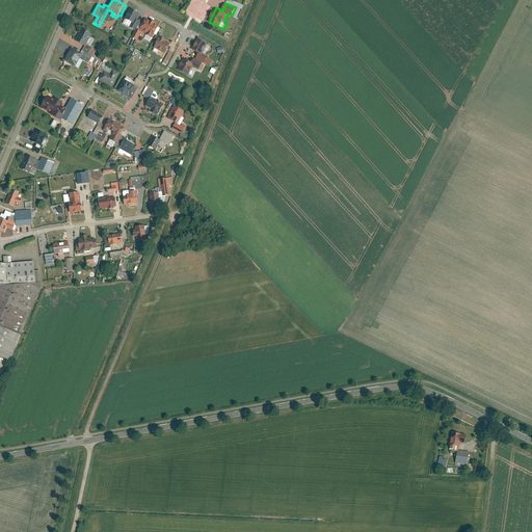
[(132,8),(124,23),(136,30),(142,21),(138,19),(141,14),(132,8)]
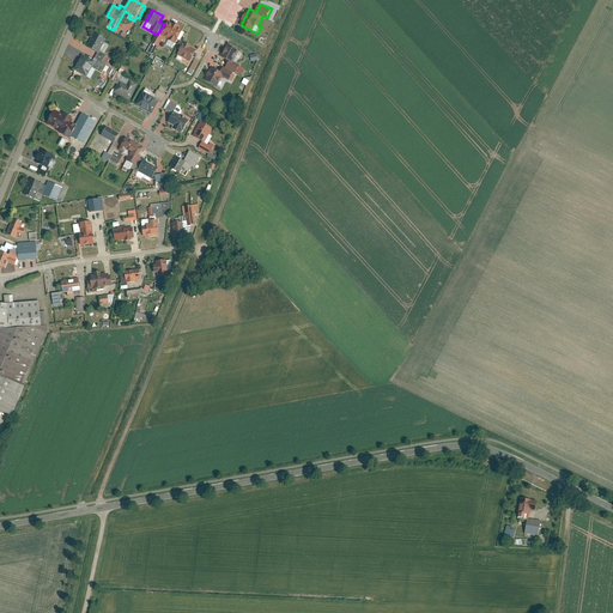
[(163,26),(149,52),(153,54),(158,46),(159,47),(165,37),(170,40),(167,44),(174,48),(176,43),(177,44),(186,30),(171,22),(168,29),(163,26)]
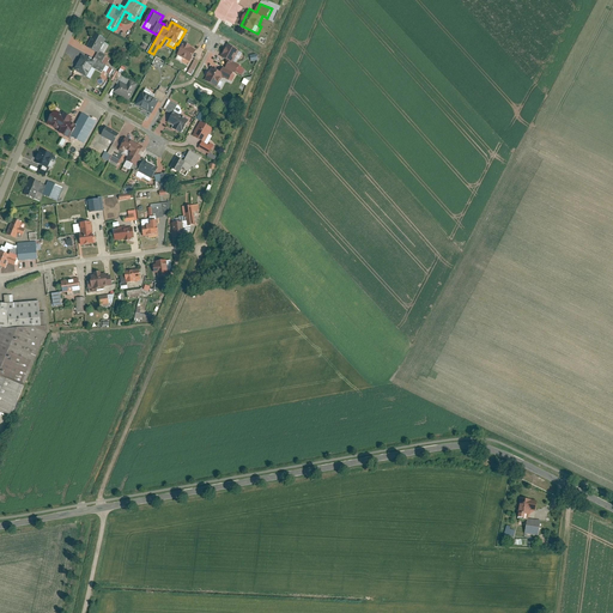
[(105,41),(93,34),(86,48),(98,54),(105,41)]
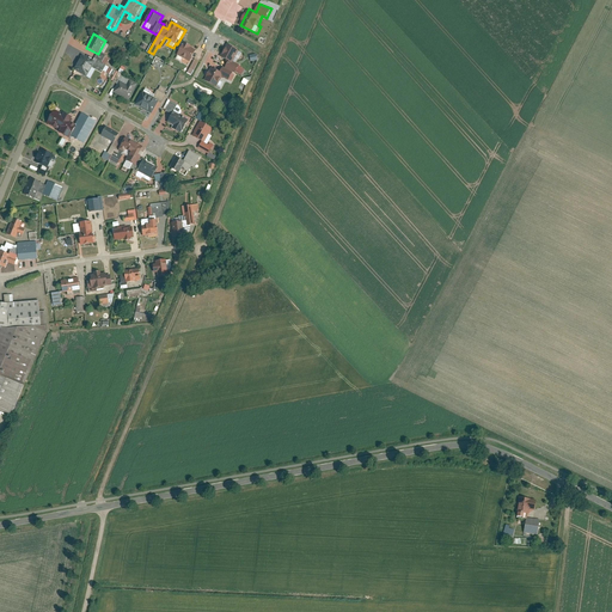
[(187,42),(179,54),(193,61),(199,50),(193,47),(194,46),(187,42)]
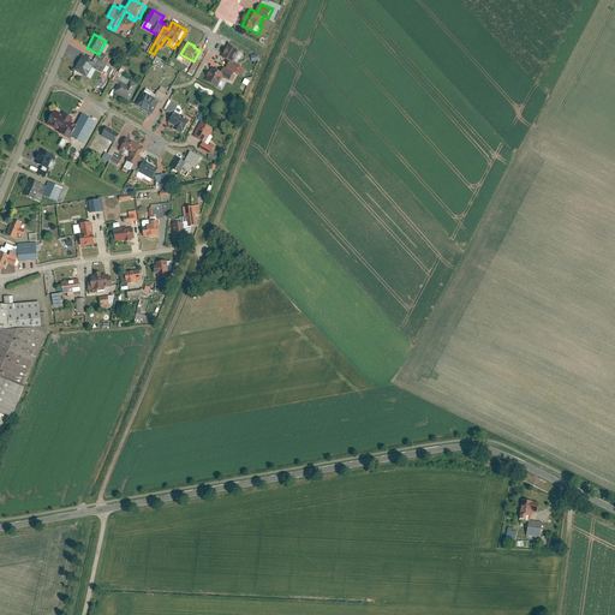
[(231,61),(227,67),(238,73),(238,72),(244,75),(246,69),(238,64),(244,52),(231,45),(224,58),(231,61)]
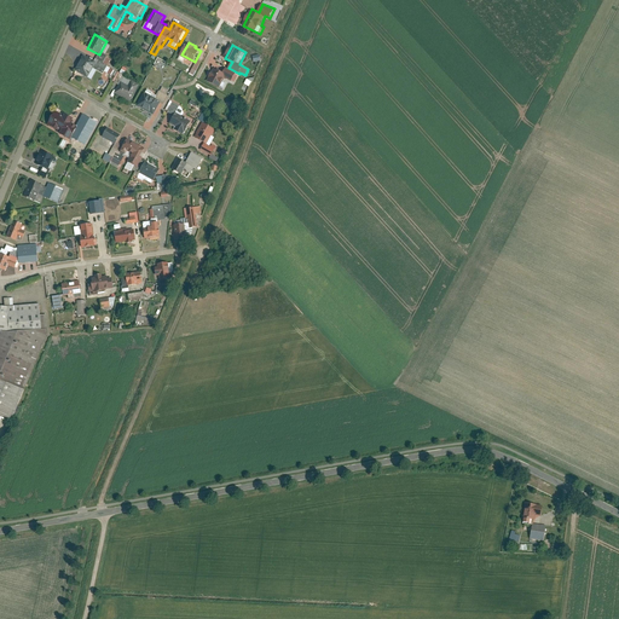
[(96,63),(84,56),(75,71),(87,79),(96,63)]
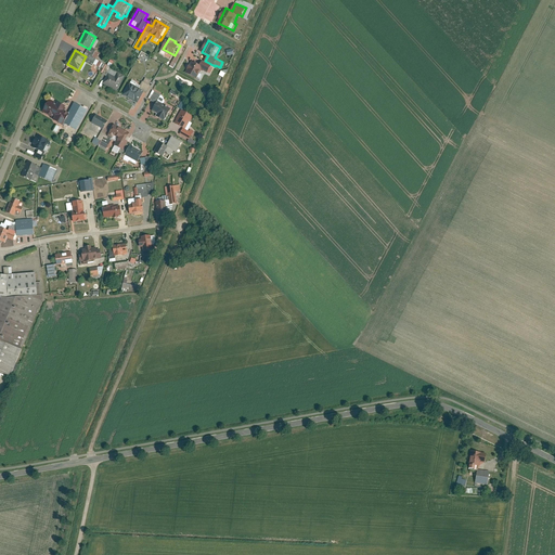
[(170,66),(175,68),(182,55),(178,53),(170,66)]
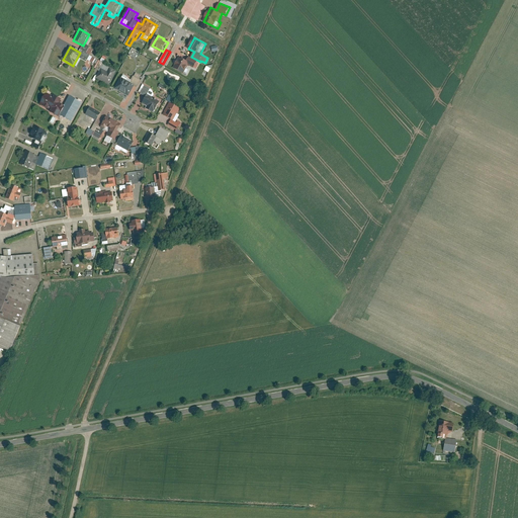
[(99,59),(95,69),(100,71),(97,78),(111,85),(118,72),(104,64),(107,58),(103,56),(101,60),(99,59)]
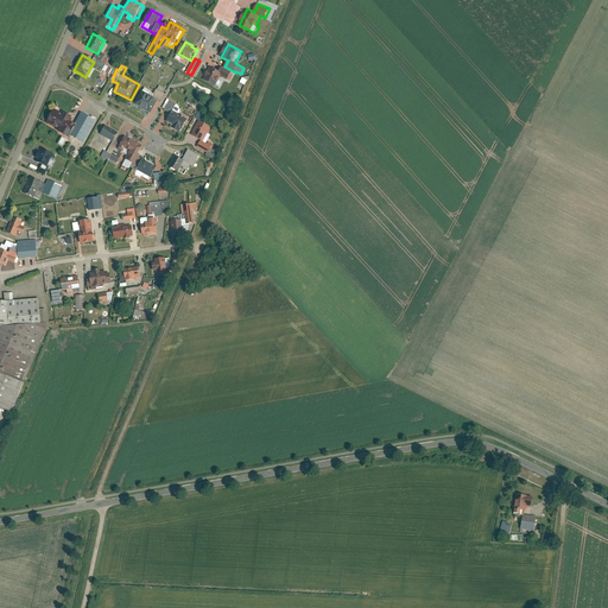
[(211,65),(204,80),(217,87),(222,78),(230,83),(235,74),(223,68),(221,71),(211,65)]
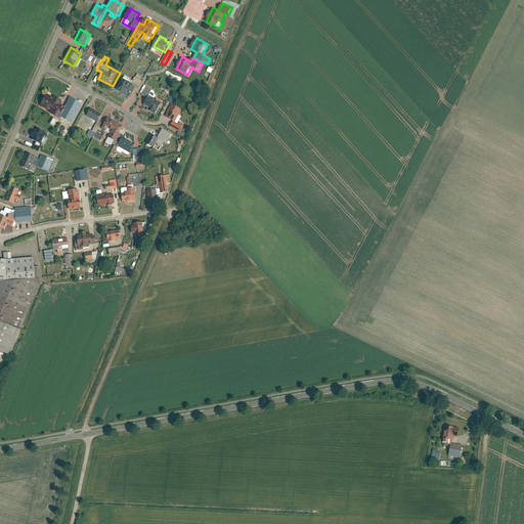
[(125,75),(118,89),(132,97),(138,87),(139,88),(143,81),(142,80),(143,76),(139,74),(137,77),(136,77),(134,81),(130,79),(131,78),(125,75)]
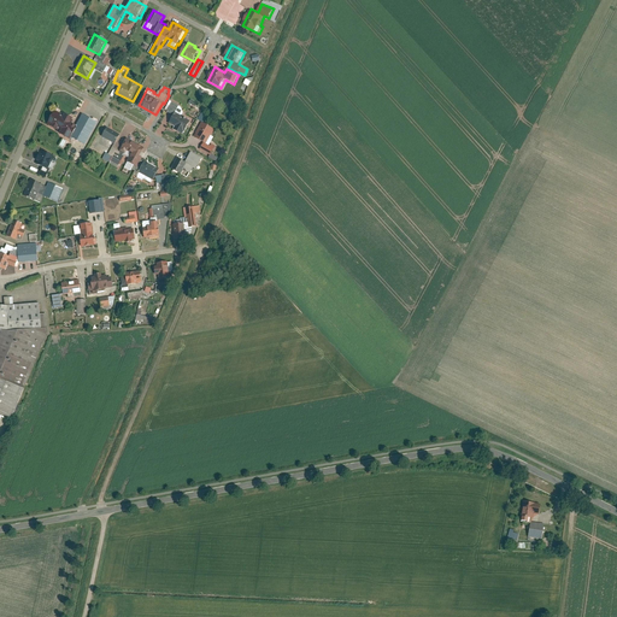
[(171,100),(165,109),(176,115),(171,123),(176,127),(175,129),(184,134),(186,131),(187,131),(193,121),(183,116),(187,109),(171,100)]
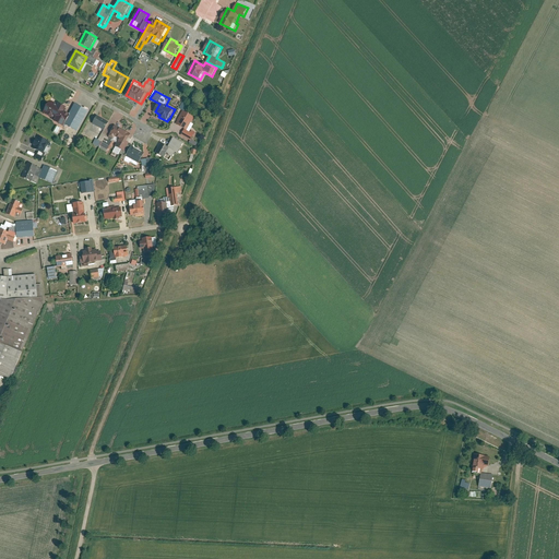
[(67,127),(67,126),(80,132),(91,111),(78,104),(72,114),(68,111),(69,108),(61,103),(60,106),(50,100),(44,113),(57,119),(57,121),(67,127)]
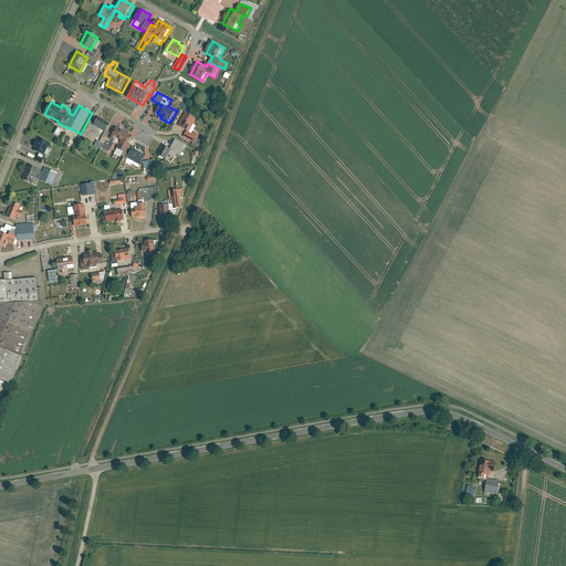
[(198,118),(186,112),(179,125),(188,130),(185,137),(194,142),(192,145),(199,148),(201,145),(196,142),(199,134),(195,132),(194,134),(190,132),(192,129),(195,130),(197,126),(195,125),(198,118)]
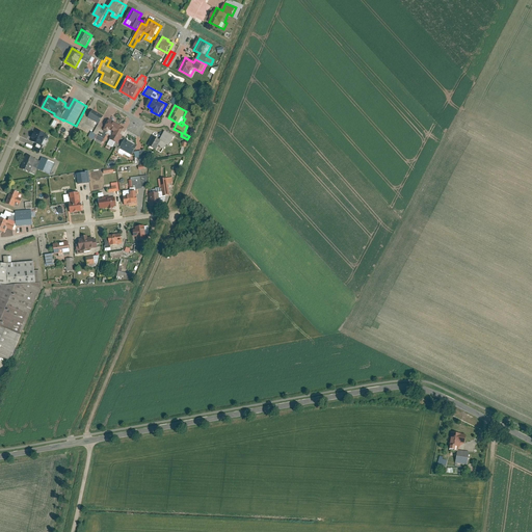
[(92,109),(87,117),(99,125),(103,116),(92,109)]
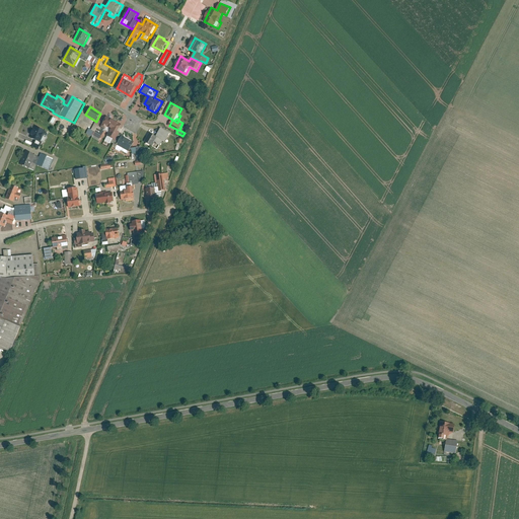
[(99,126),(93,137),(100,141),(105,131),(109,133),(103,143),(107,145),(108,143),(110,144),(112,142),(115,144),(125,126),(108,117),(102,128),(99,126)]
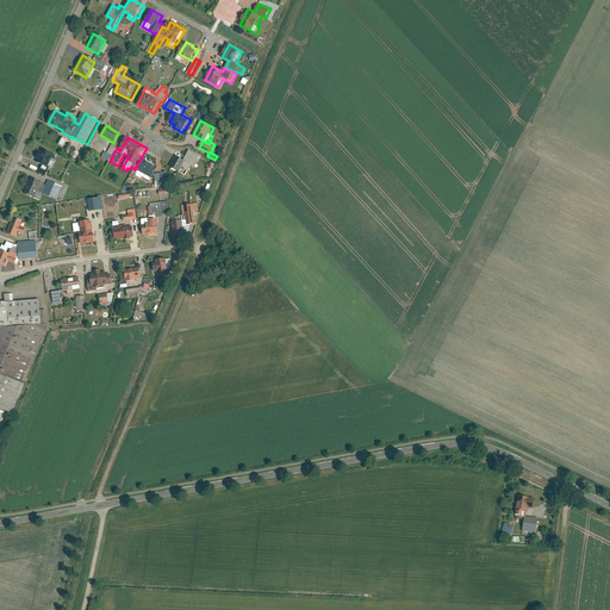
[(105,155),(103,159),(107,161),(109,157),(110,159),(117,147),(113,144),(109,153),(106,150),(104,155),(105,155)]
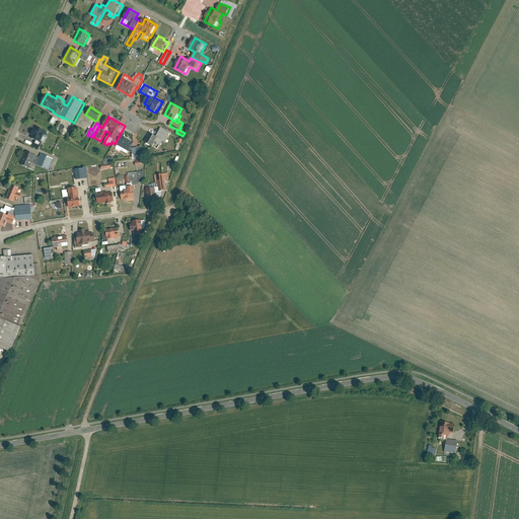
[(36,139),(33,147),(41,150),(44,142),(43,142),(47,131),(36,127),(31,137),(36,139)]
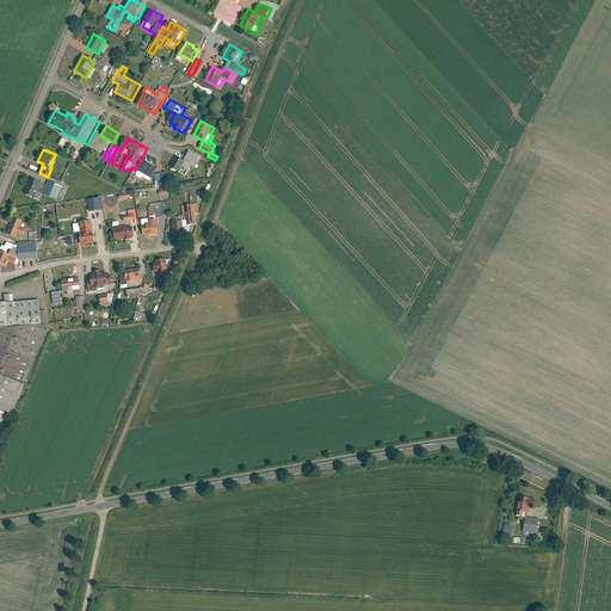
[(178,156),(172,167),(187,176),(189,171),(190,172),(193,167),(196,168),(202,155),(191,149),(185,160),(178,156)]
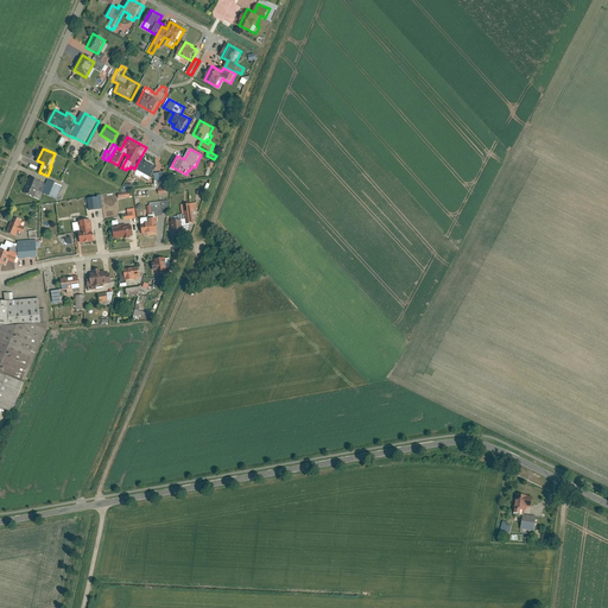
[(143,156),(133,171),(137,173),(135,175),(141,178),(143,176),(151,181),(159,166),(146,158),(143,156)]
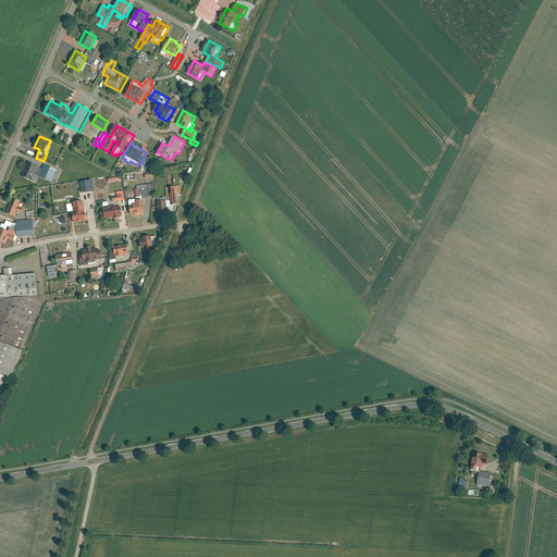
[(140,169),(140,171),(156,169),(155,157),(143,159),(144,164),(143,164),(143,169),(140,169)]
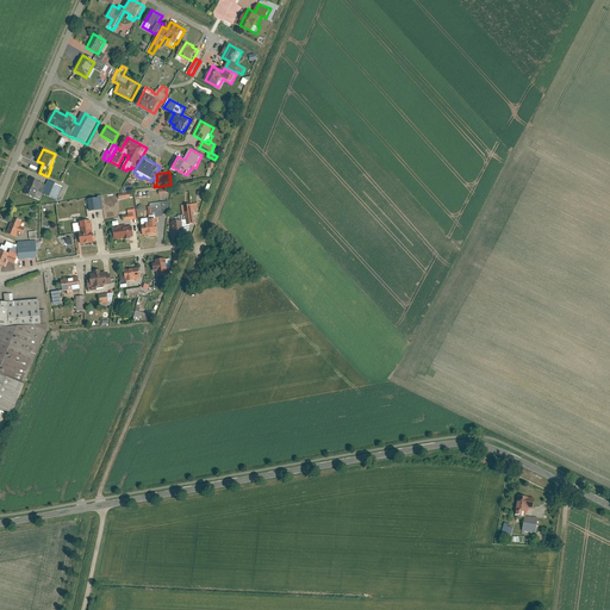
[(32,178),(25,194),(42,201),(45,194),(58,200),(64,187),(50,180),(48,185),(32,178)]
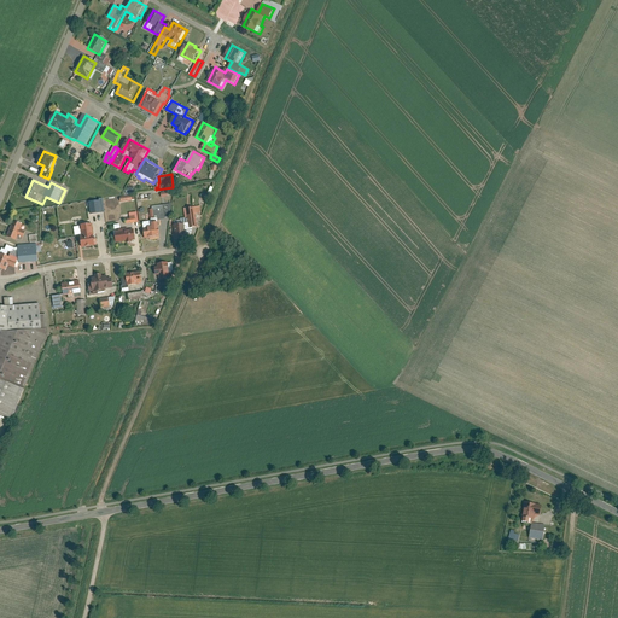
[(101,200),(88,203),(89,207),(92,207),(93,215),(108,213),(105,198),(101,198),(101,200)]
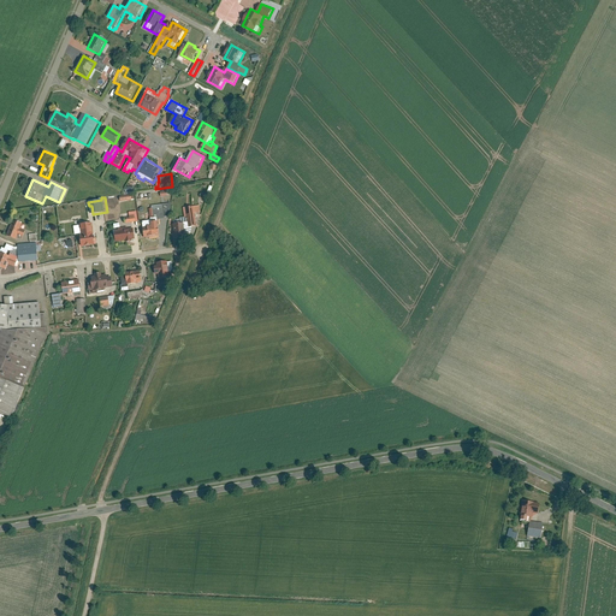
[(152,220),(143,221),(146,237),(149,237),(150,240),(159,238),(159,236),(163,236),(160,221),(159,221),(159,219),(166,218),(166,217),(171,217),(173,202),(152,206),(153,208),(150,208),(152,220)]
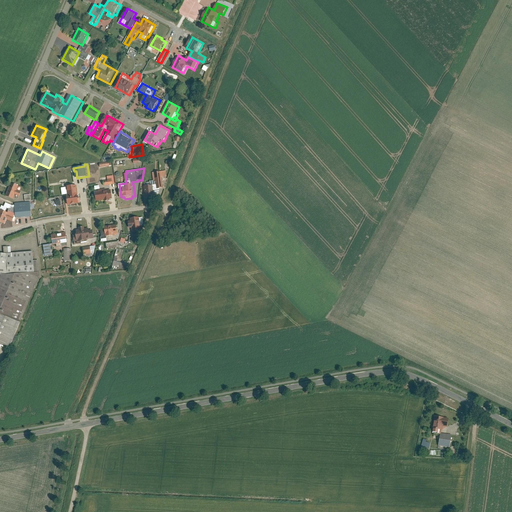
[(151,186),(145,186),(147,201),(158,199),(156,189),(165,188),(163,177),(168,176),(168,170),(154,172),(155,180),(150,181),(151,186)]
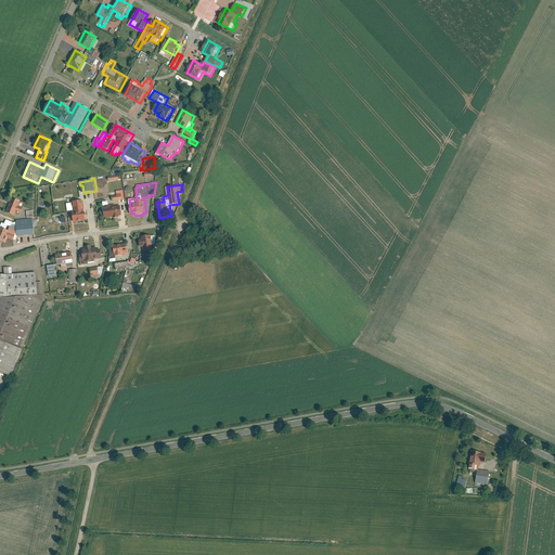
[(113,196),(114,201),(126,199),(125,190),(117,191),(118,195),(113,196)]
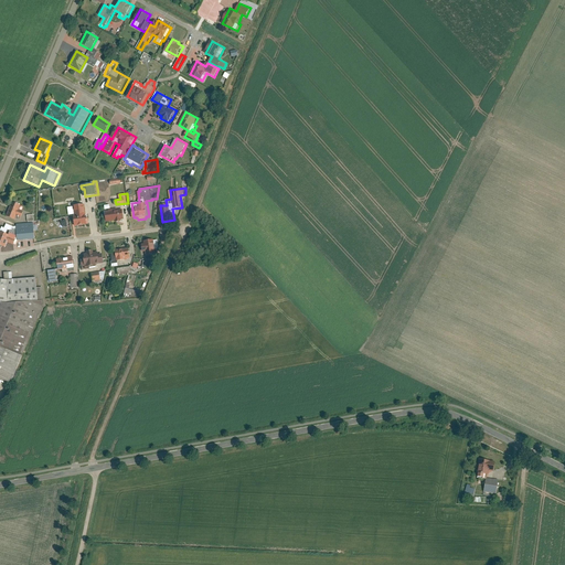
[(74,206),(76,226),(89,224),(86,204),(84,205),(83,201),(74,202),(75,205),(74,206)]
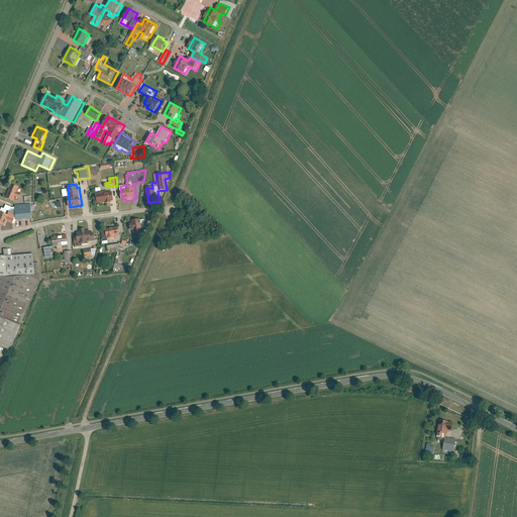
[(12,185),(7,198),(15,202),(16,198),(20,199),(22,194),(18,192),(20,188),(12,185)]
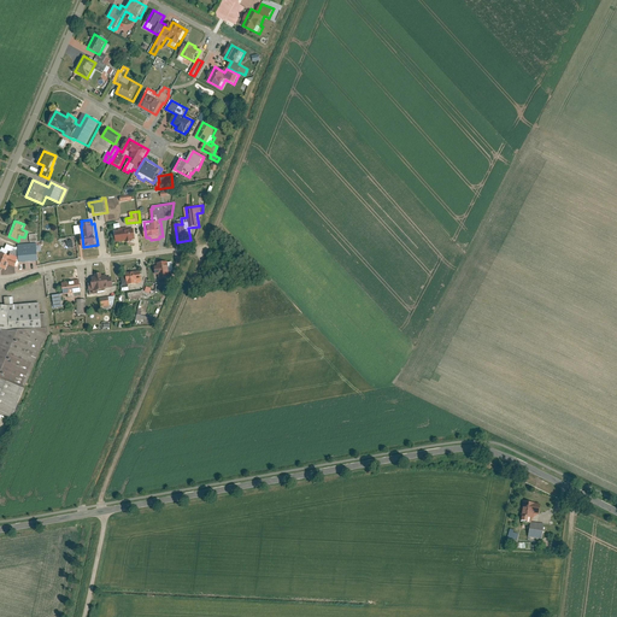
[(116,229),(115,230),(116,242),(128,240),(128,244),(134,242),(134,240),(137,240),(135,229),(127,230),(125,228),(123,228),(122,223),(116,224),(116,229)]
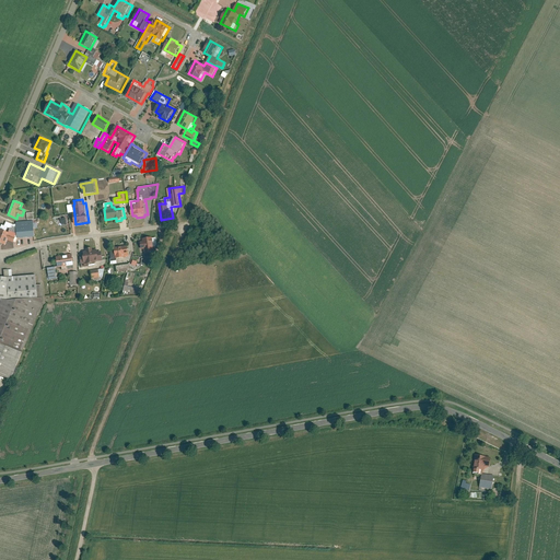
[(3,224),(0,232),(0,242),(8,245),(9,240),(18,243),(20,238),(35,237),(34,221),(18,222),(18,224),(15,224),(8,222),(6,225),(3,224)]
